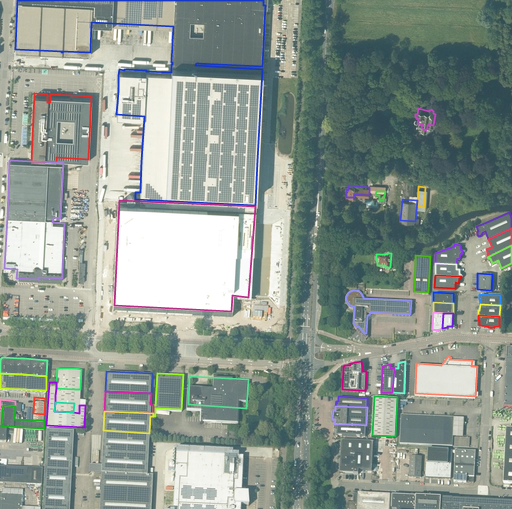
[(454,415),(401,412),(399,441),(469,445),(470,435),(463,435),(464,415),(454,415)]
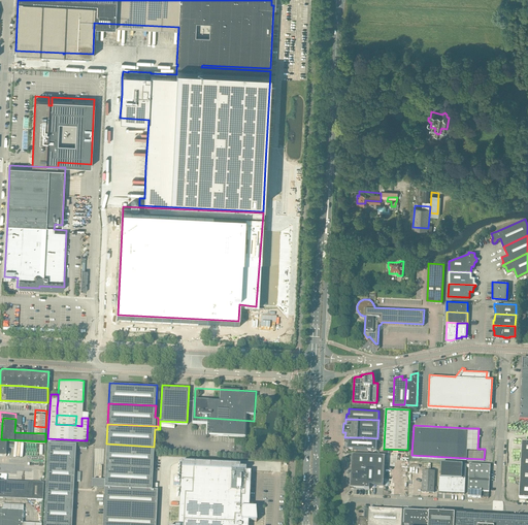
[(347,447),(353,447),(376,449),(377,438),(365,437),(344,437),(344,441),(348,443),(347,447)]
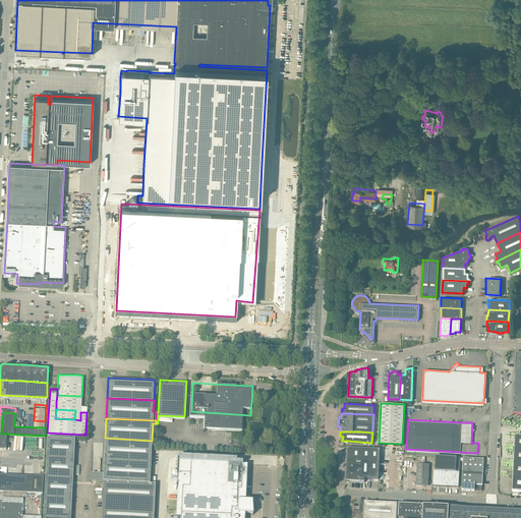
[(520,433),(515,434),(512,488),(520,488),(520,433)]
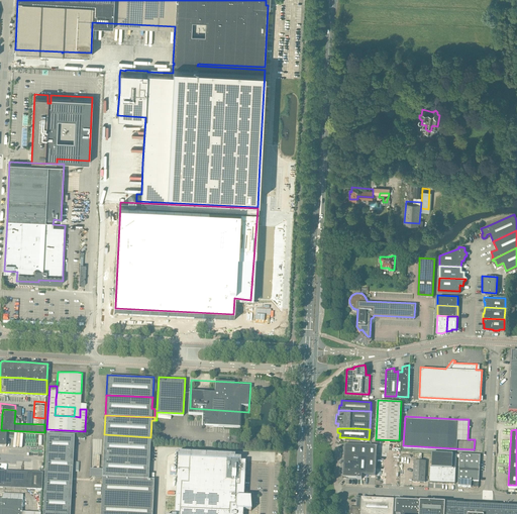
[(73,453),(74,443),(74,433),(47,432),(46,451),(73,453)]
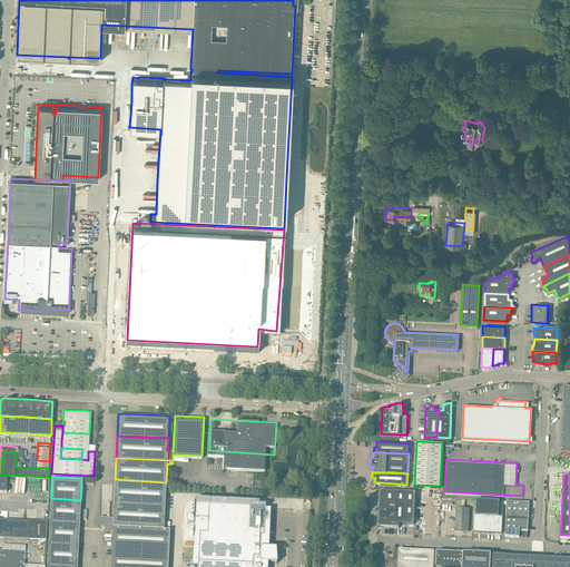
[(165,505),(166,482),(115,479),(114,501),(165,505)]
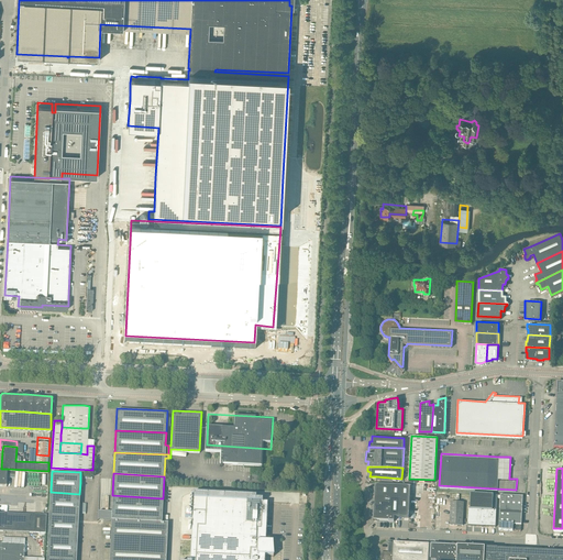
[(374,515),(374,516),(374,518),(377,518),(394,519),(394,515),(409,515),(410,484),(376,483),(375,486),(374,515)]
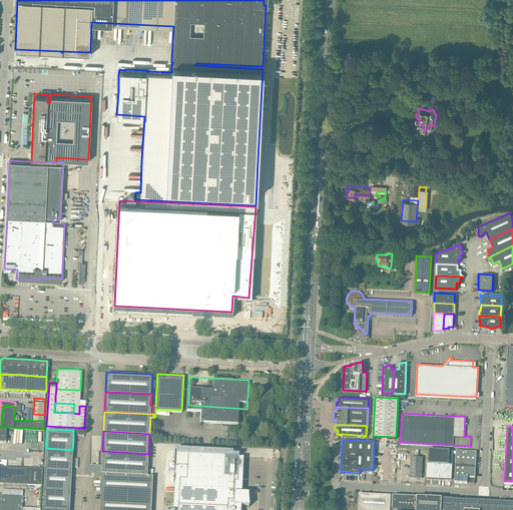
[(71,469),(72,460),(72,450),(46,448),(45,468),(71,469)]
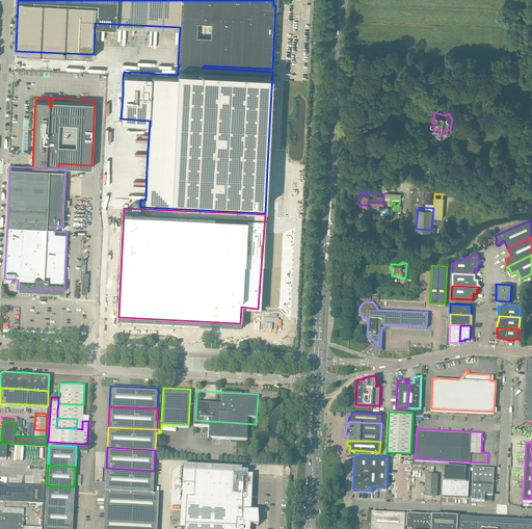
[(248,528),(249,524),(250,506),(251,473),(241,472),(241,468),(183,465),(180,508),(170,507),(168,528),(248,528)]
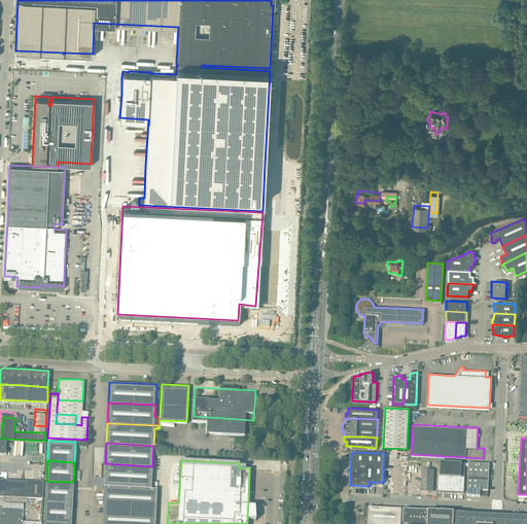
[(489,478),(489,464),(489,462),(468,461),(468,477),(489,478)]
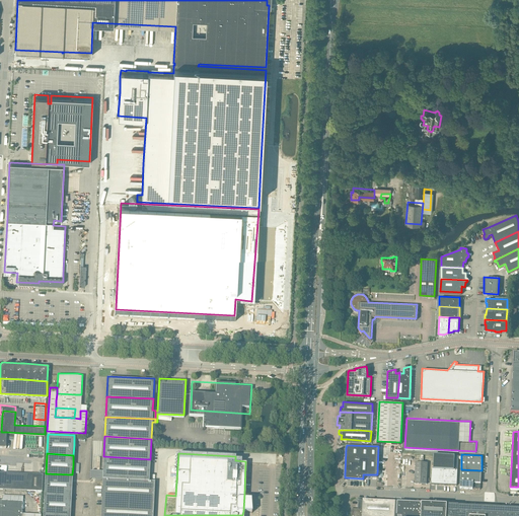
[(90,468),(90,476),(102,477),(100,515),(152,515),(155,480),(149,480),(150,459),(103,456),(102,466),(102,469),(101,469),(91,468),(90,468)]
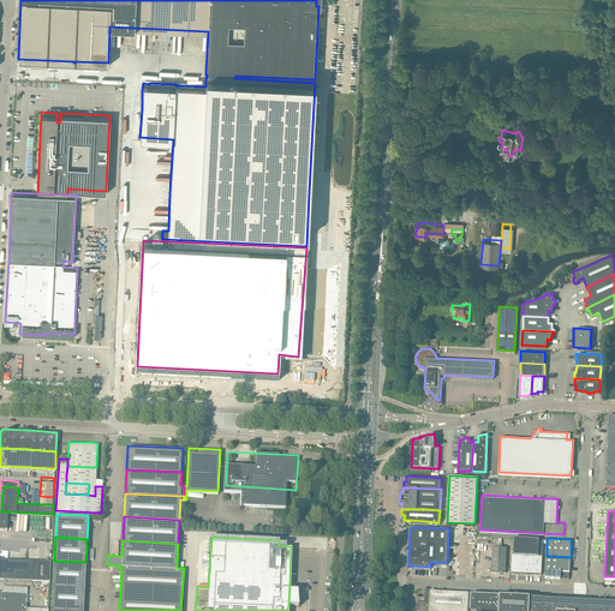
[(542,553),(538,553),(538,541),(514,540),(513,552),(512,552),(511,570),(541,571),(542,553)]
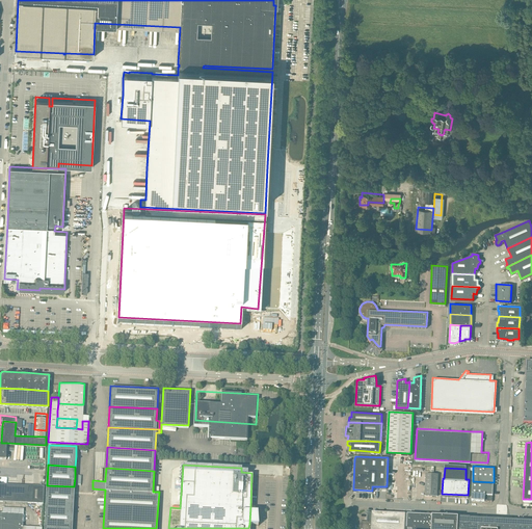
[(437,494),(439,473),(426,472),(425,493),(437,494)]
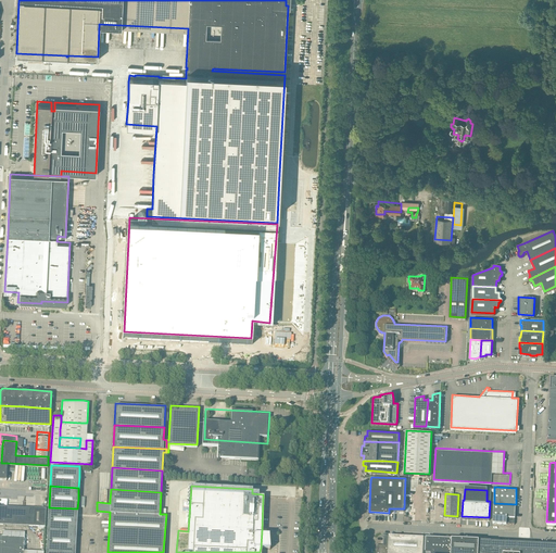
[(0,503),(0,522),(34,524),(35,505),(0,503)]
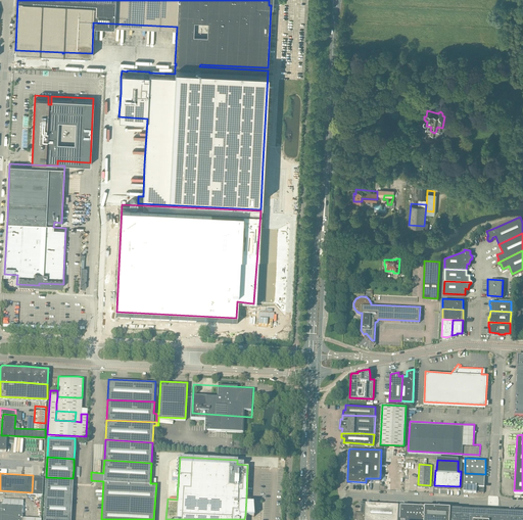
[(32,492),(32,494),(42,495),(43,474),(33,473),(33,475),(32,492)]
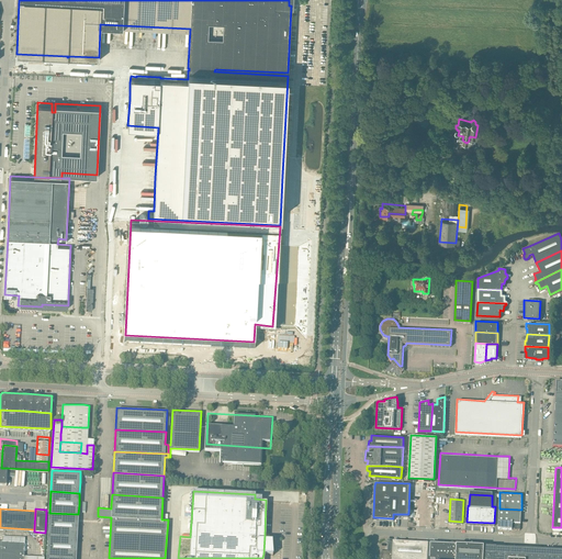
[(520,521),(521,510),(499,509),(498,526),(512,527),(513,521),(520,521)]
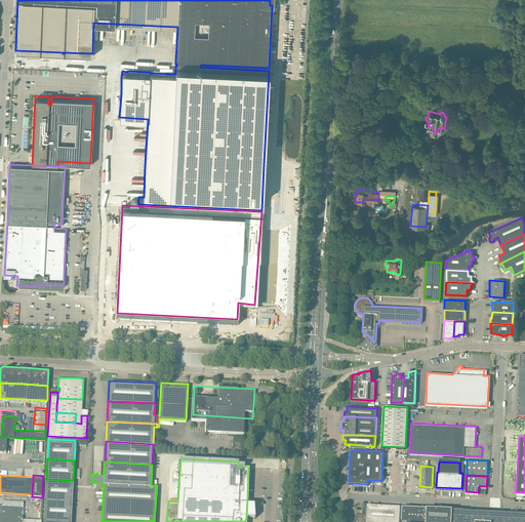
[(72,500),(73,490),(73,480),(46,479),(45,499),(72,500)]
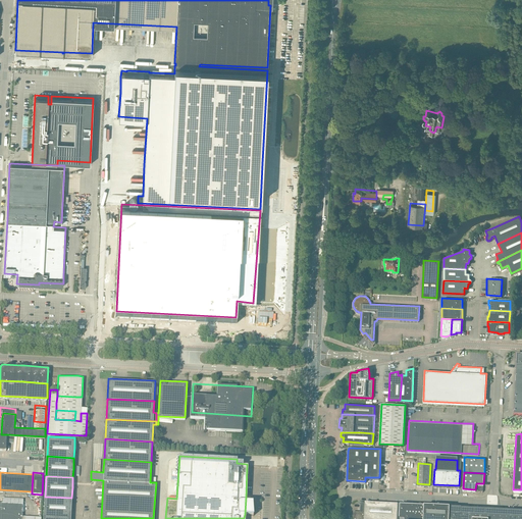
[(22,515),(22,511),(22,503),(22,502),(22,498),(2,497),(2,501),(2,509),(1,518),(40,518),(41,516),(22,515)]
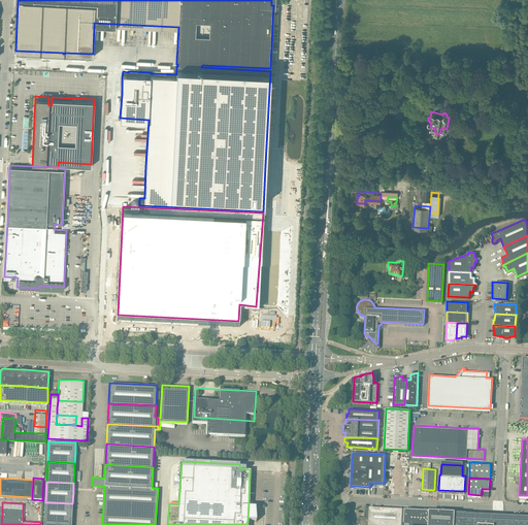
[(71,523),(72,514),(72,503),(45,502),(44,522),(71,523)]
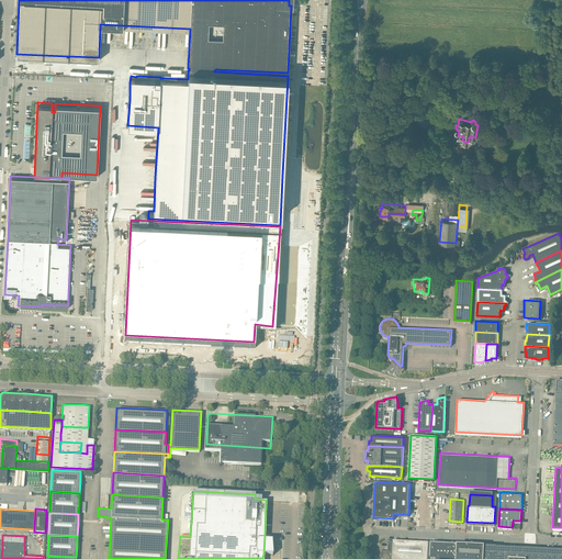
[(427,558),(428,541),(393,539),(393,549),(392,558),(427,558)]
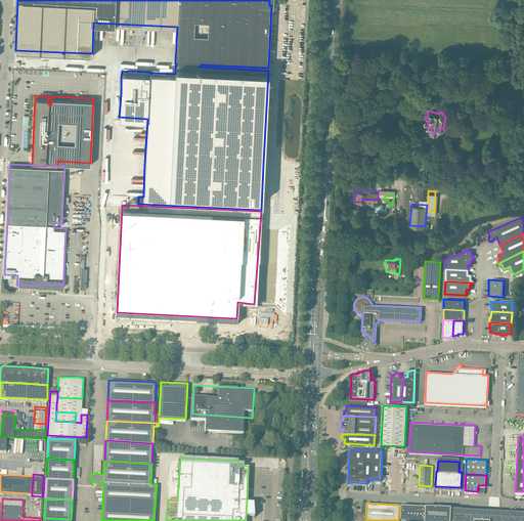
[(434,507),(431,506),(431,507),(399,505),(398,520),(475,520),(476,509),(463,508),(446,507),(443,507),(443,508),(434,507)]
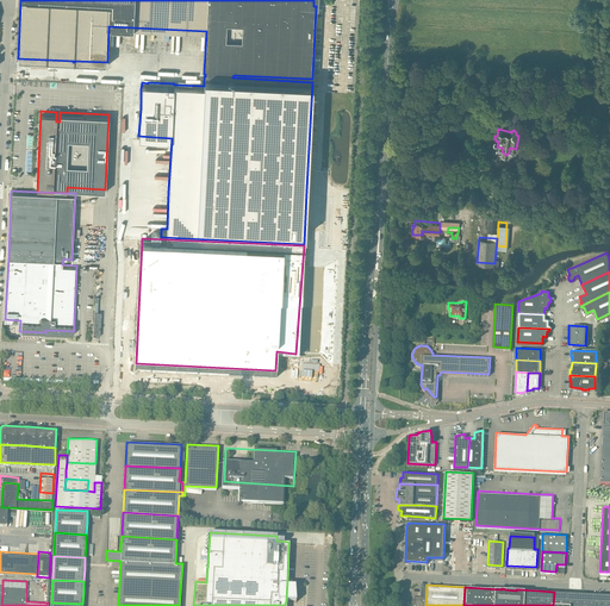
[(609,605),(609,594),(570,592),(554,592),(553,605),(609,605)]
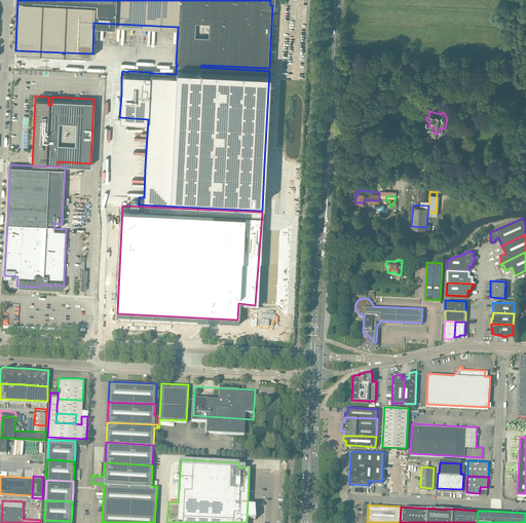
[(367,522),(368,514),(355,514),(354,522),(367,522)]
